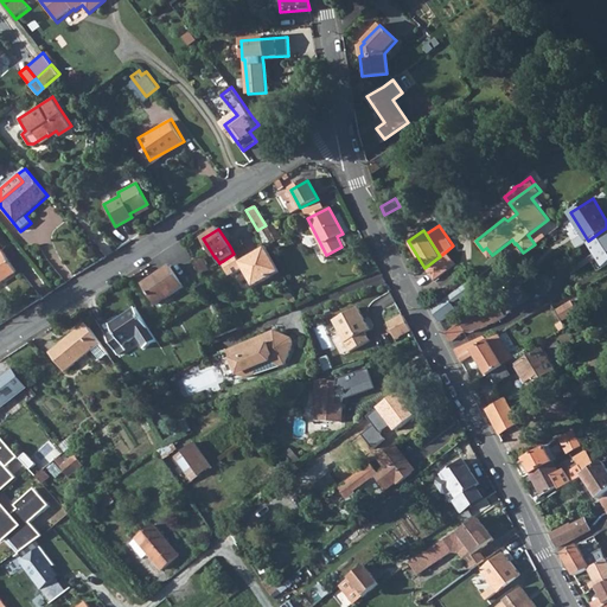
[(606,232),(590,244),(605,268),(606,267),(606,232)]
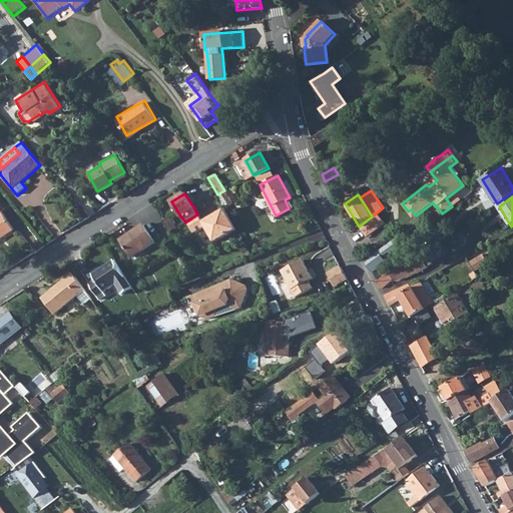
[(0,238),(14,229),(0,207),(0,238)]
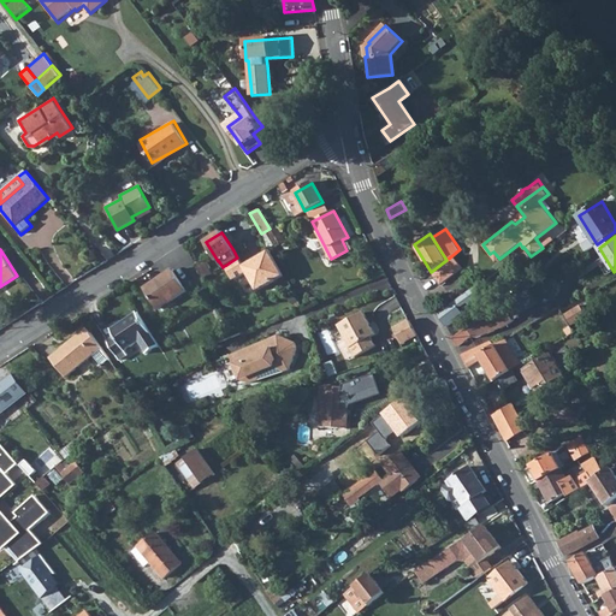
[(243,266),(237,258),(226,265),(224,266),(232,279),(246,271),(256,289),(283,274),(270,253),(268,250),(243,266)]
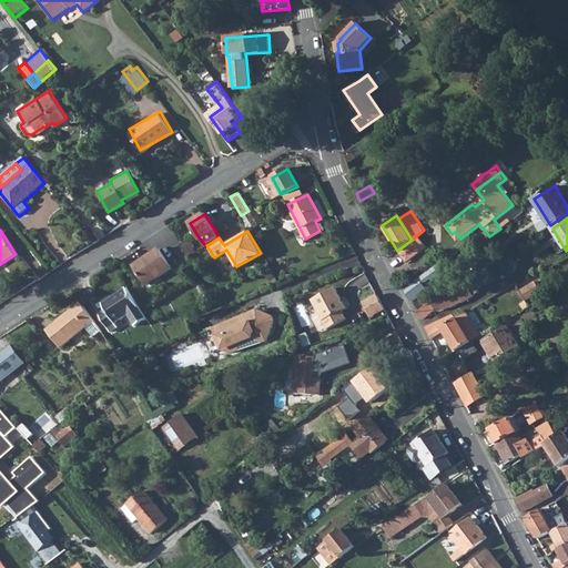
[(412,240),(397,251),(406,262),(426,246),(417,235),(412,240)]
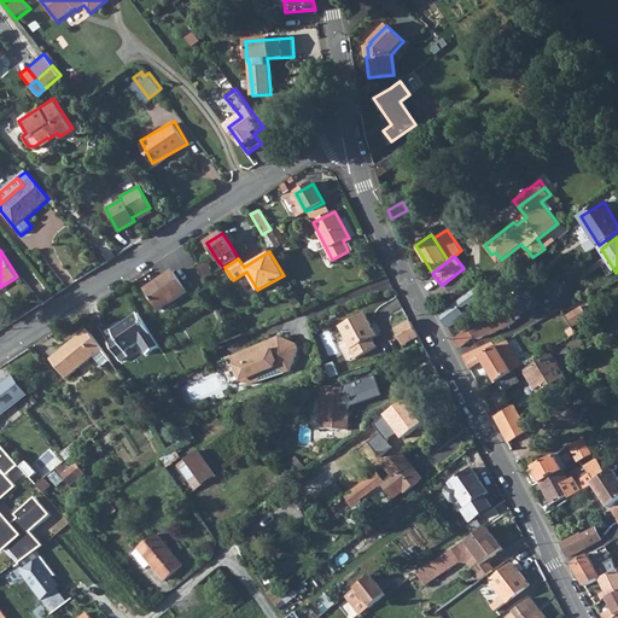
[(204,262),(196,267),(203,280),(213,274),(204,262)]
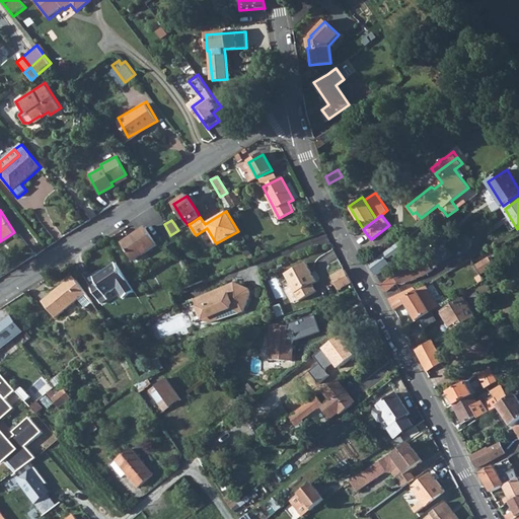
[(145,228),(122,243),(134,261),(157,246),(145,228)]
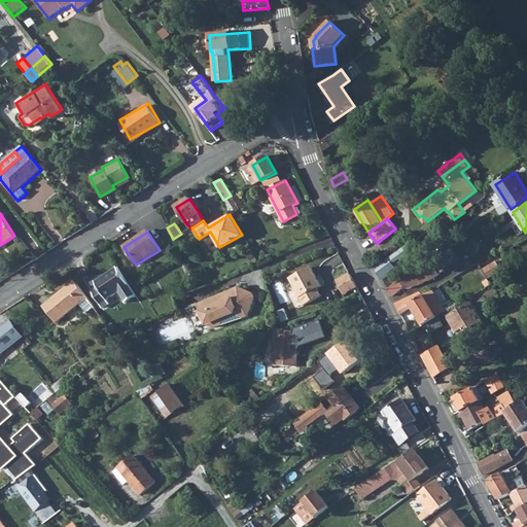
[(410,243),(402,249),(406,253),(413,247),(410,243)]
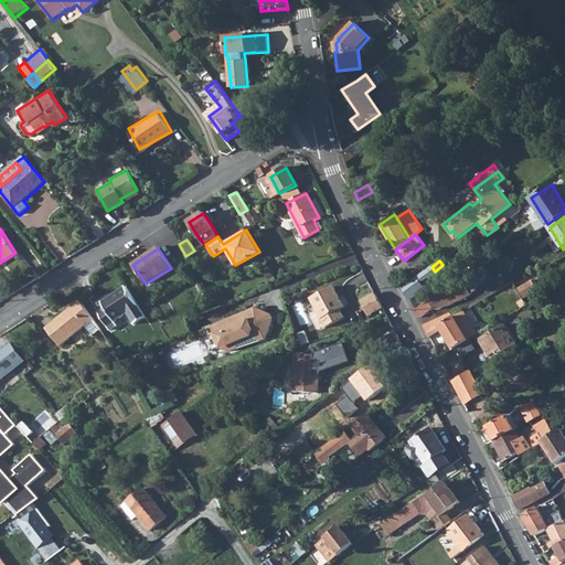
[(417,278),(403,288),(408,298),(424,287),(417,278)]
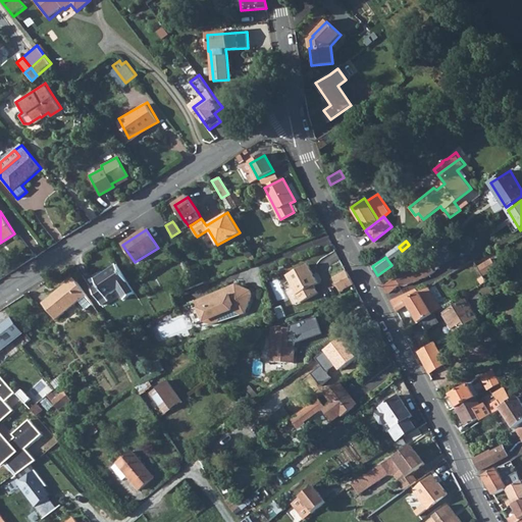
[(427,258),(383,288),(386,294),(400,285),(405,286),(424,277),(436,270),(427,258)]
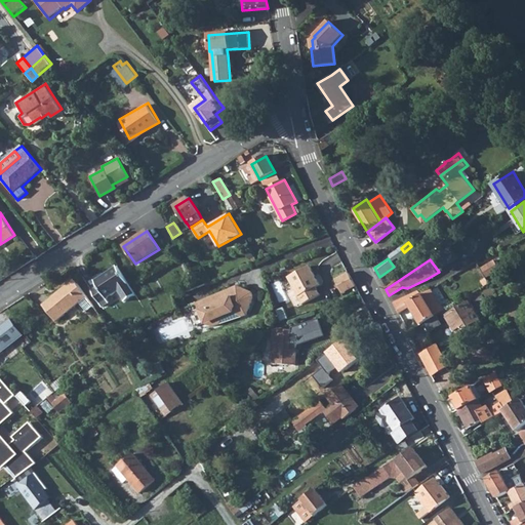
[(480,267),(485,277),(498,269),(493,259),(480,267)]
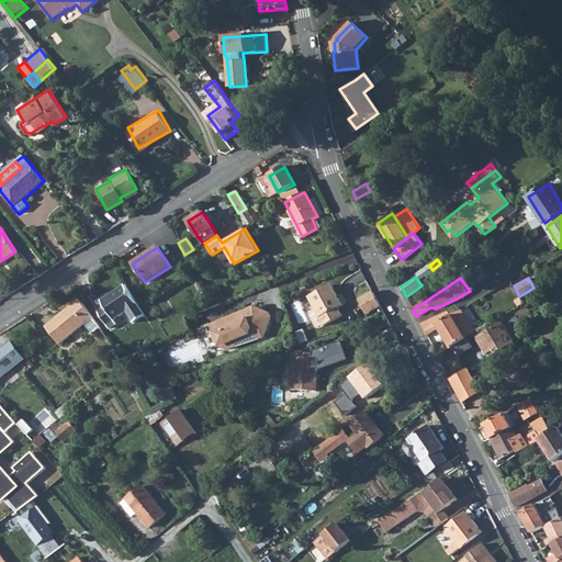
[(343,303),(330,282),(307,295),(324,324),(343,313),(338,305),(343,303)]
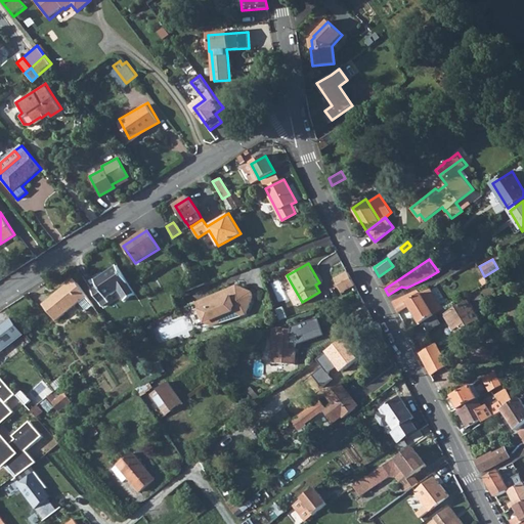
[(135,296),(117,267),(96,280),(100,287),(93,292),(103,307),(110,302),(107,298),(119,291),(125,302),(135,296)]
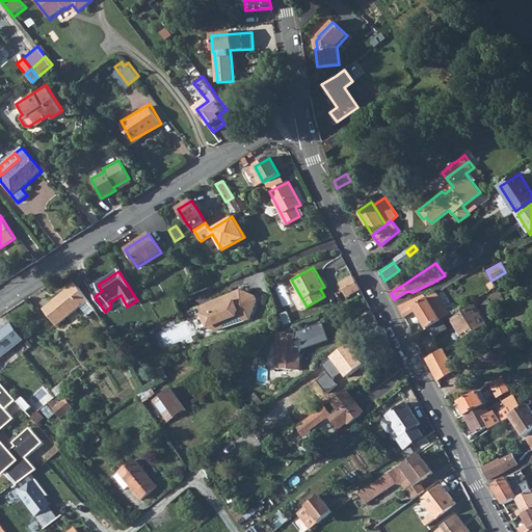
[(360,289),(352,275),(341,282),(347,295),(360,289)]
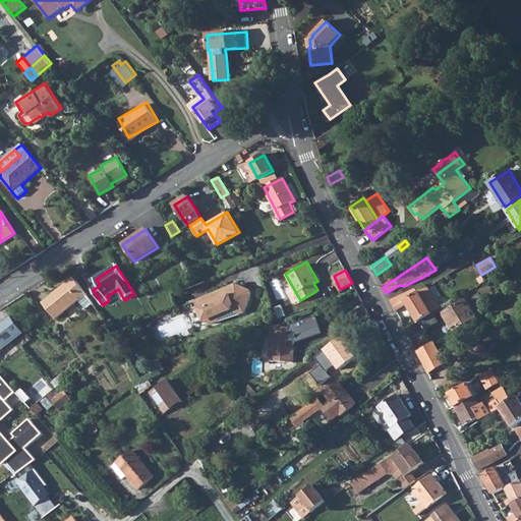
[(95,304),(77,278),(46,302),(58,319),(80,302),(87,310),(95,304)]
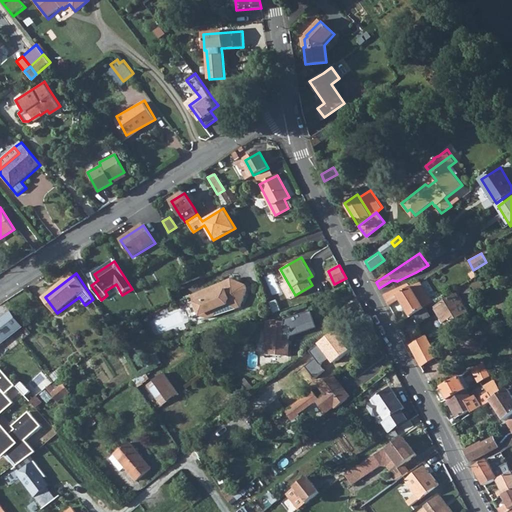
[(246,284),(237,280),(228,284),(222,281),(190,294),(199,315),(205,317),(214,314),(218,306),(226,303),(235,306),(239,305),(248,288),(246,284)]
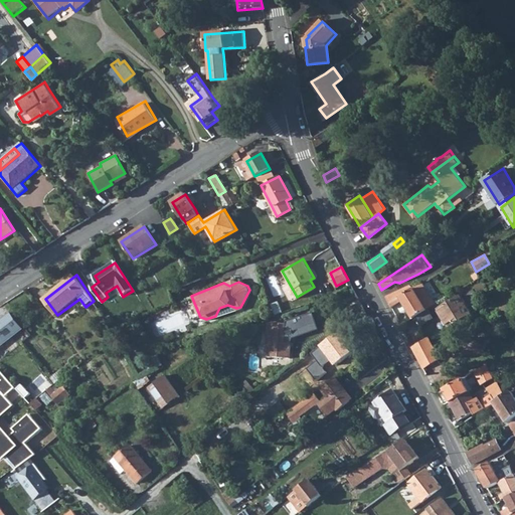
[(414,289),(400,297),(413,317),(414,317),(427,309),(414,289)]
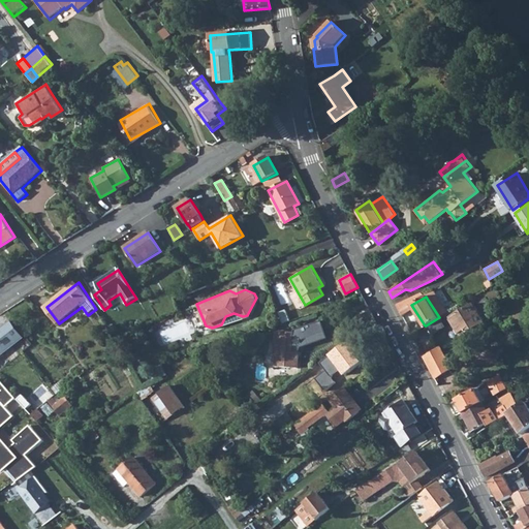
[(407,299),(396,305),(399,312),(411,305),(407,299)]
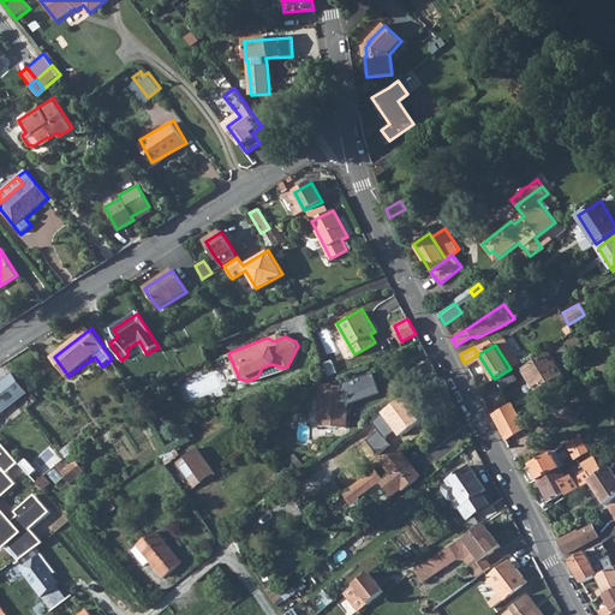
[(524,370),(536,390),(562,374),(559,366),(561,364),(559,360),(555,362),(550,353),(524,370)]
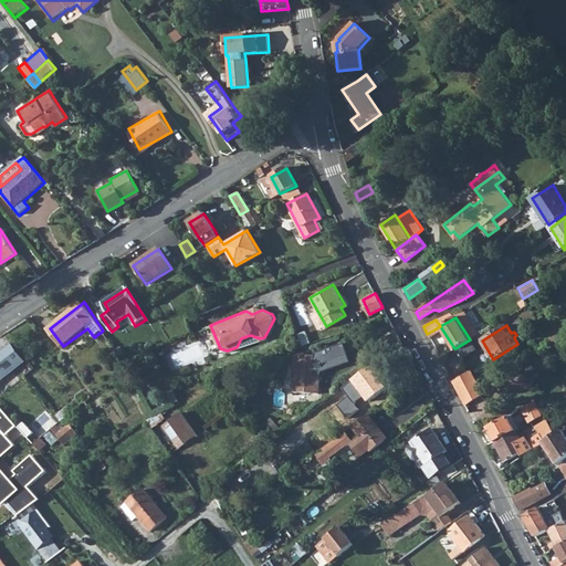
[(241,338),(237,347),(260,338),(250,335),(241,338)]
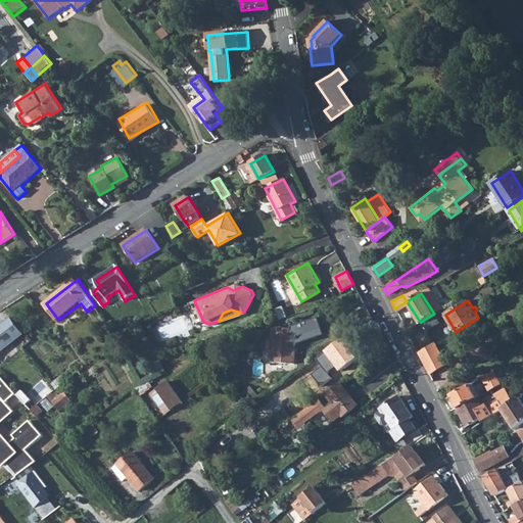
[(434,314),(421,322),(426,331),(439,324),(434,314)]
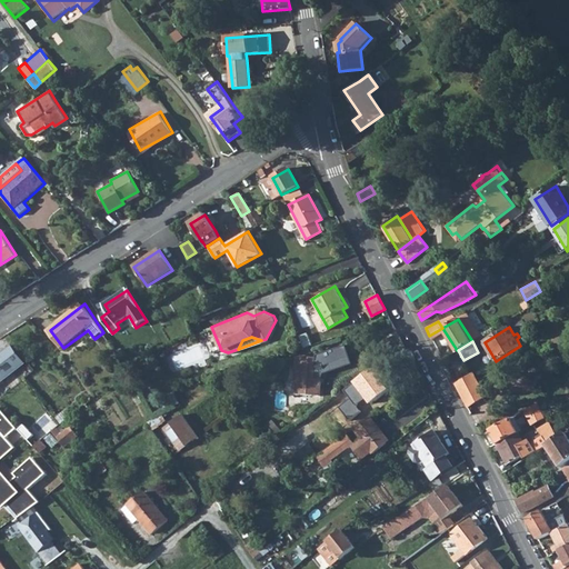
[(0,383),(26,363),(11,345),(0,352),(0,383)]
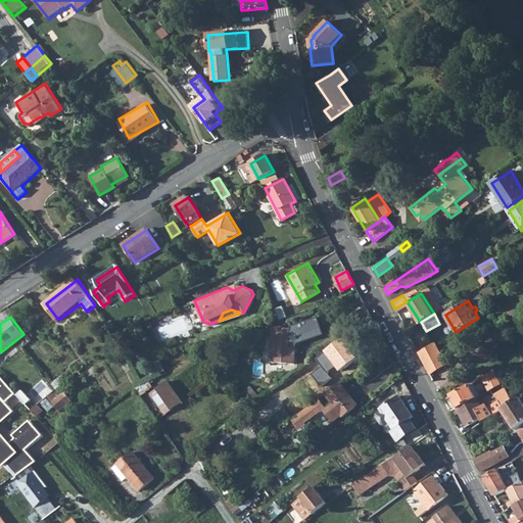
[(291,345),(296,346),(298,342),(325,333),(319,317),(293,326),(292,328),(291,345)]
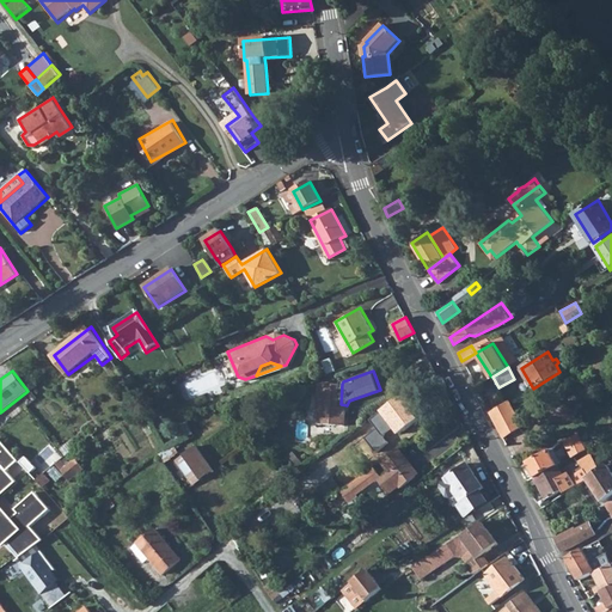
[(314,414),(314,423),(340,424),(341,404),(342,384),(322,381),(319,412),(317,412),(317,414),(314,414)]
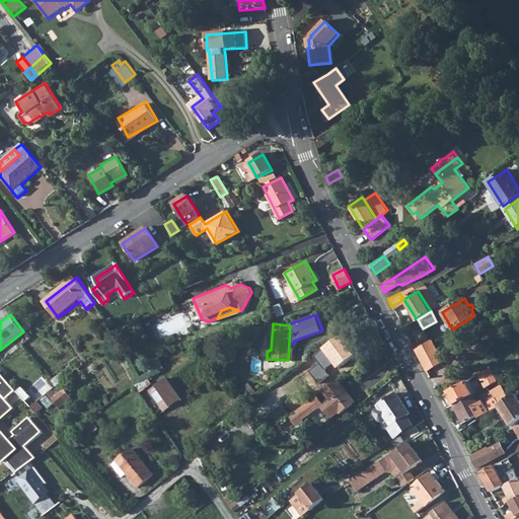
[(343,337),(314,357),(319,363),(324,370),(334,364),(338,369),(357,355),(343,337)]
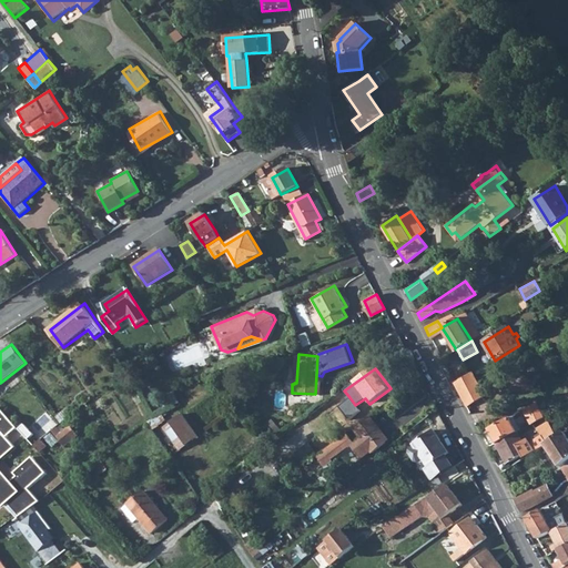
[(473,373),(454,383),(467,407),(485,396),(473,374),(473,373)]
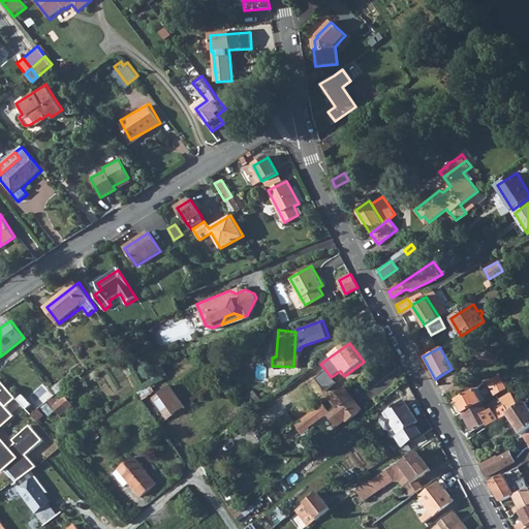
[(309,386),(309,390),(316,398),(318,399),(322,396),(324,399),(339,387),(331,377),(325,370),(315,377),(317,380),(309,386)]
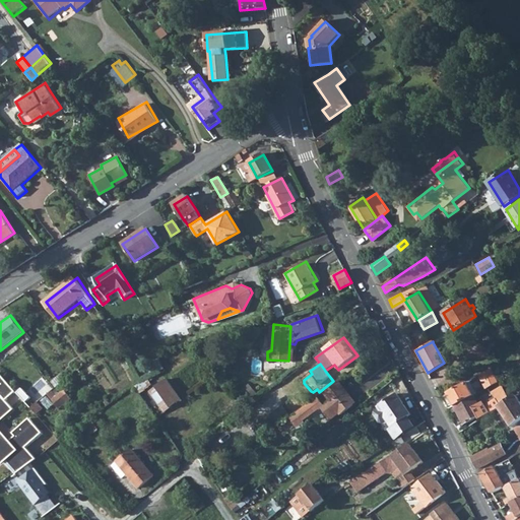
[(492,369),(479,376),(485,388),(488,388),(499,382),(492,369)]
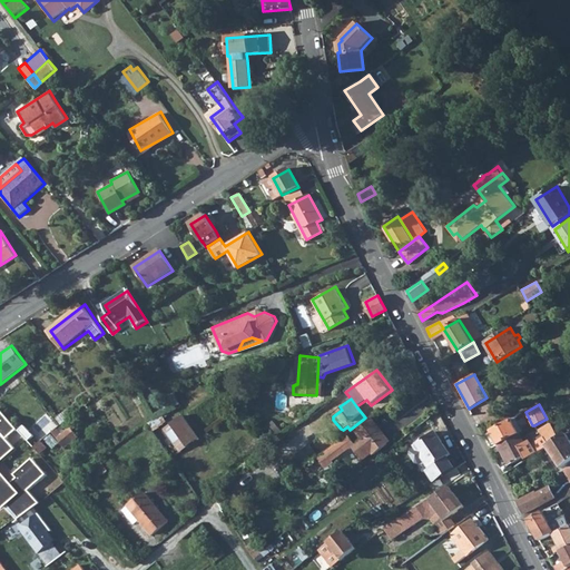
[(1,413),(0,413),(0,430),(2,433),(0,434),(0,505),(3,510),(9,505),(19,518),(36,503),(25,491),(42,475),(29,460),(13,473),(17,479),(11,483),(0,469),(0,460),(15,449),(6,439),(16,431),(1,413)]
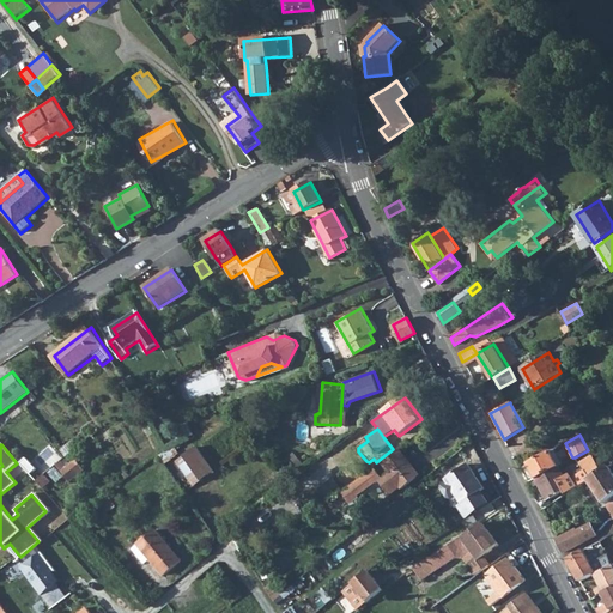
[(333,448),(320,457),(327,466),(339,456),(333,448)]
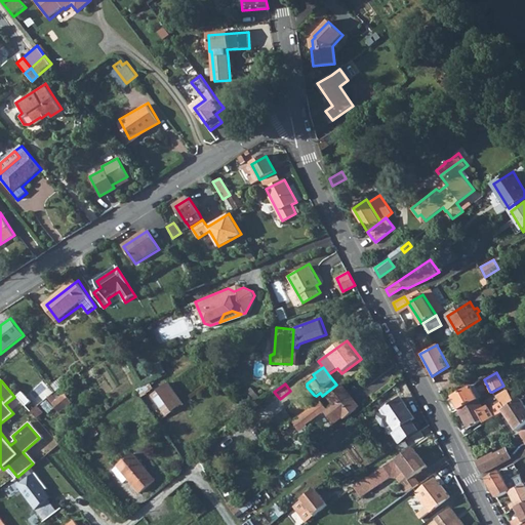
[(169,385),(158,392),(173,413),(184,405),(169,385)]
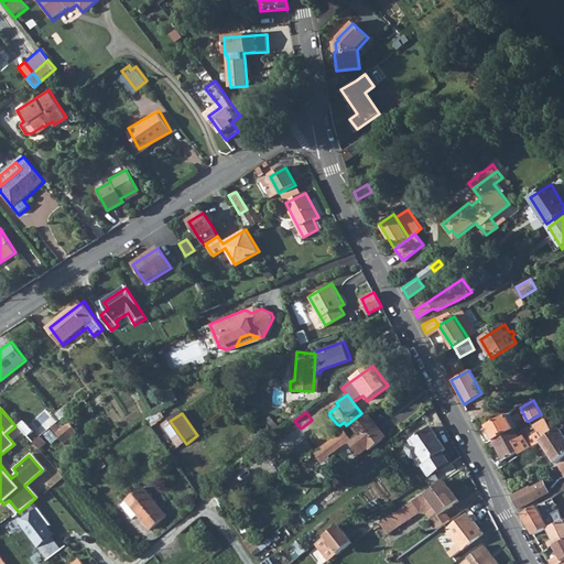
[(332,438),(314,452),(315,453),(321,459),(323,463),(331,473),(331,474),(338,467),(329,456),(348,441),(358,454),(368,446),(370,448),(383,438),(379,432),(380,431),(367,413),(350,425),(358,434),(351,438),(345,430),(332,438)]
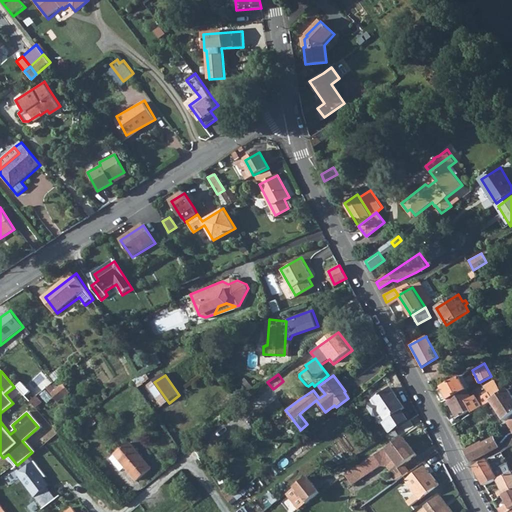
[(458,377),(441,387),(447,399),(466,389),(460,380),(458,377)]
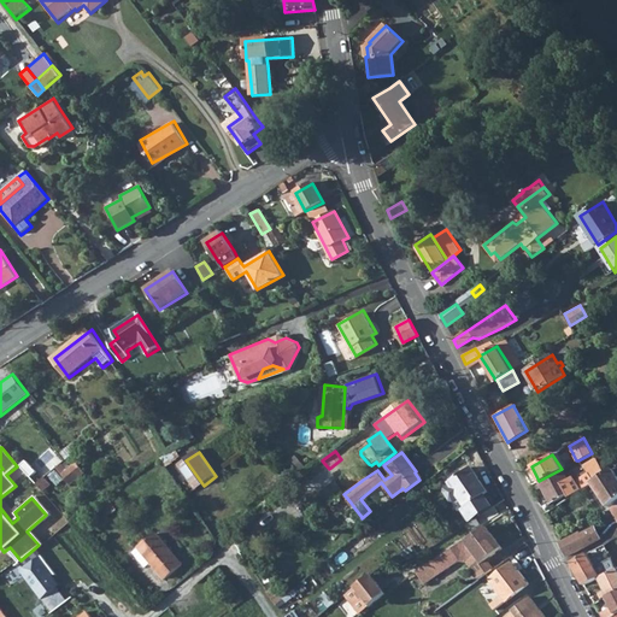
[(595,459),(582,466),(585,471),(591,483),(605,475),(595,459)]
